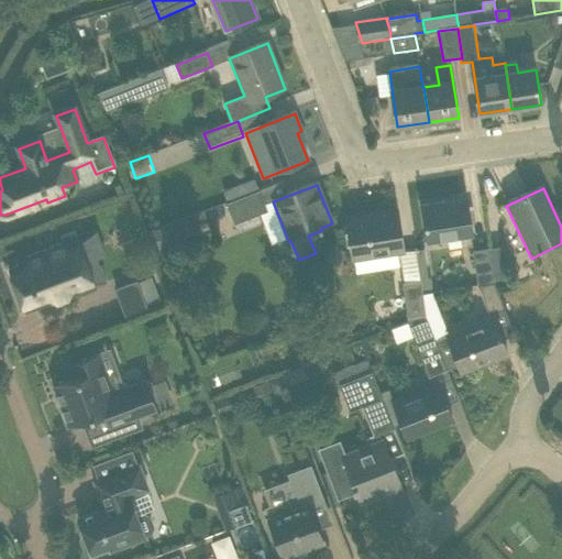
[(228,204),(235,223),(268,211),(266,205),(265,205),(260,190),(228,204)]
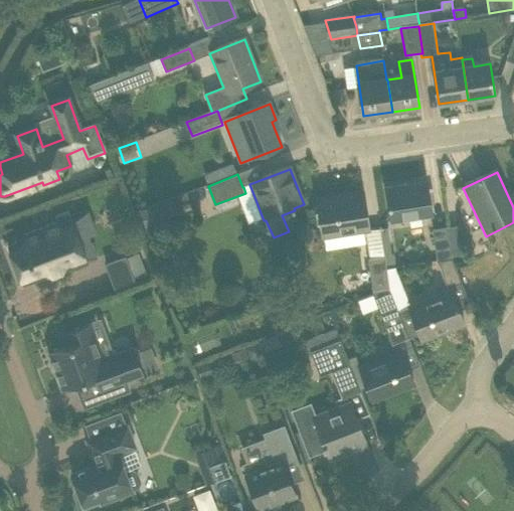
[(385,190),(389,209),(391,224),(433,218),(427,183),(426,183),(426,187),(408,190),(407,186),(385,190)]
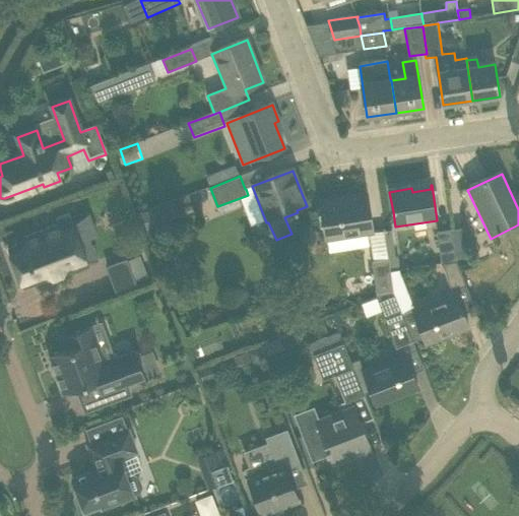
[(370,247),(368,236),(373,235),(367,195),(352,197),(352,201),(321,206),(327,242),(328,242),(330,253),(370,247)]
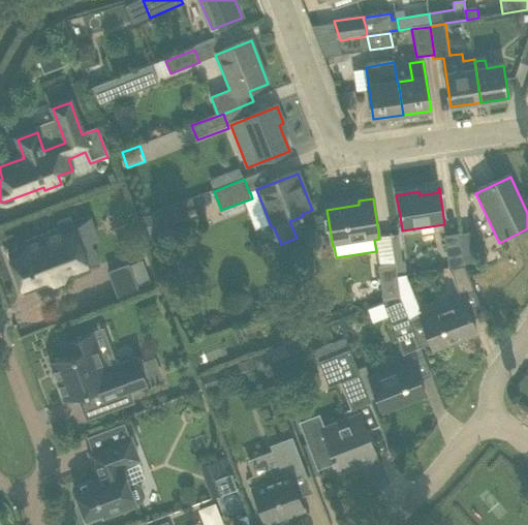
[(168,213),(144,220),(148,237),(174,230),(168,213)]
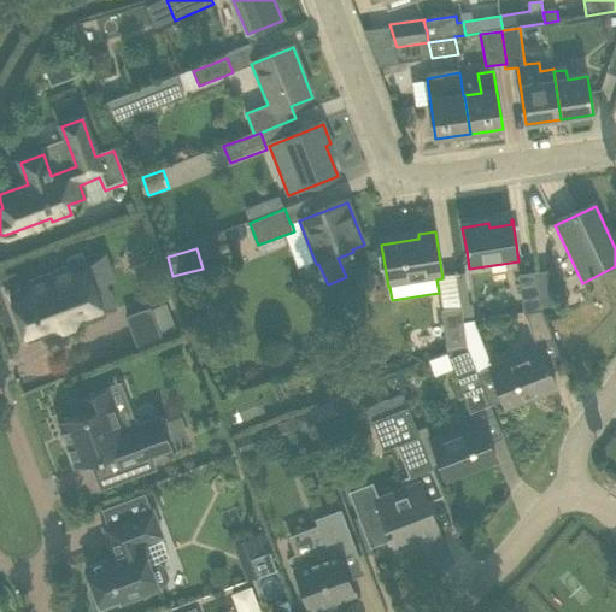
[(69,269),(24,286),(27,290),(10,296),(28,342),(44,336),(46,340),(106,318),(82,257),(66,262),(69,269)]
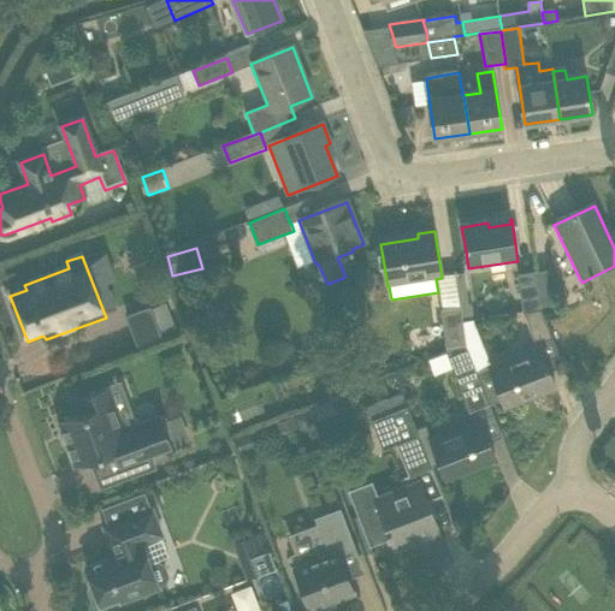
[(455,267),(461,307),(462,307),(465,324),(474,322),(472,304),(469,306),(463,266),(455,267)]
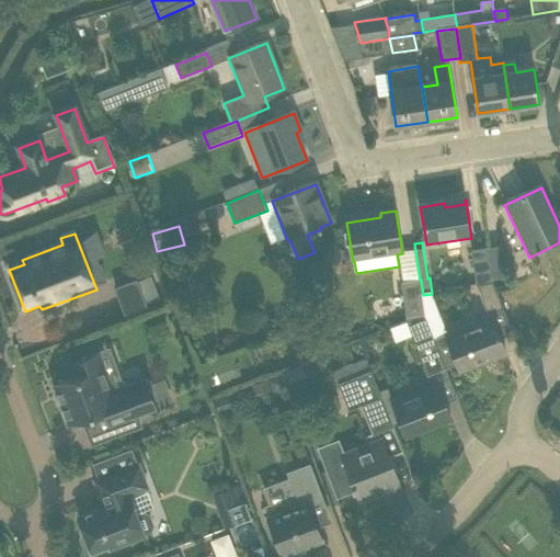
[(477,285),(477,286),(493,284),(493,280),(489,250),(471,252),(477,285)]
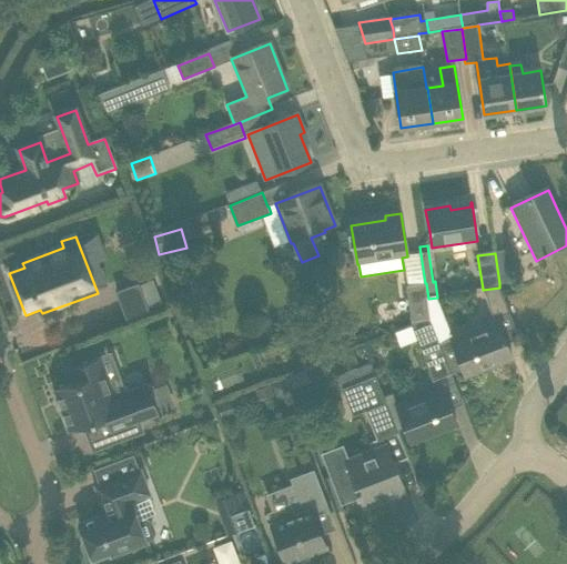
[(406,286),(413,329),(431,322),(428,299),(426,283),(425,283),(406,286)]
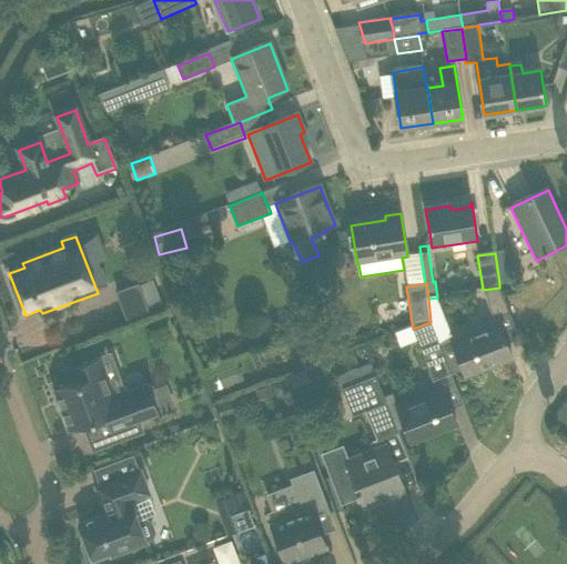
[(499,288),(483,290),(493,315),(507,310),(500,290),(499,288)]
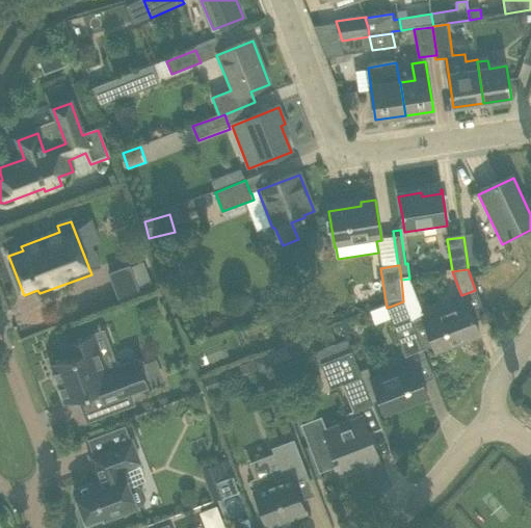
[(117,297),(136,293),(132,272),(112,278),(117,297)]
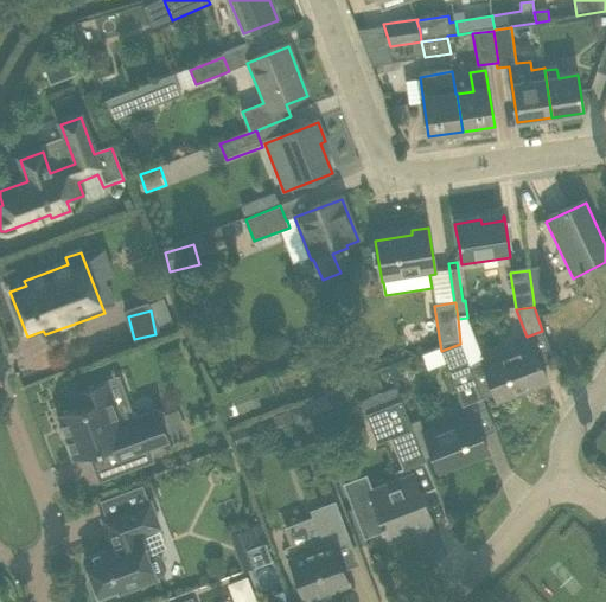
[(458,319),(460,344),(469,366),(483,401),(496,396),(498,403),(548,384),(541,367),(531,340),(484,359),(482,351),(478,352),(471,335),(470,335),(467,318),(458,319)]
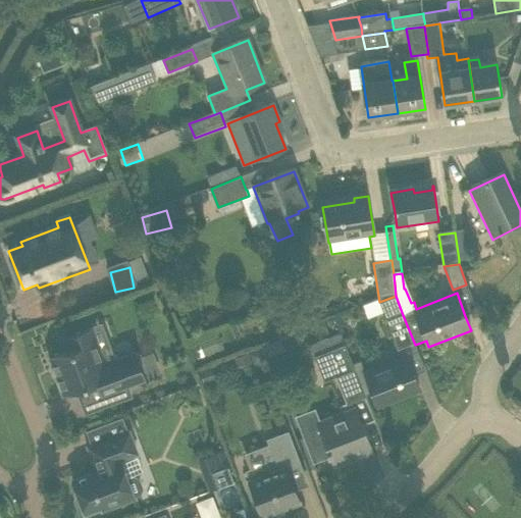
[(396,296),(379,302),(379,303),(398,352),(415,345),(403,315),(396,296)]
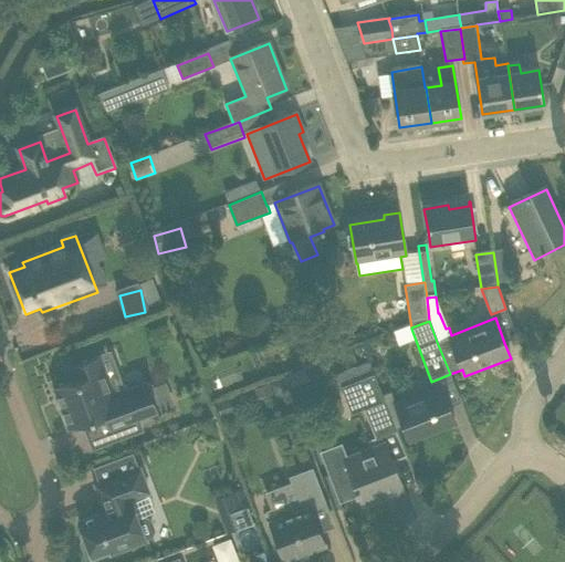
[(146,389),(115,401),(108,383),(104,384),(95,362),(101,360),(100,358),(71,370),(75,382),(53,389),(67,429),(106,415),(112,432),(157,415),(146,385),(145,386),(146,389)]
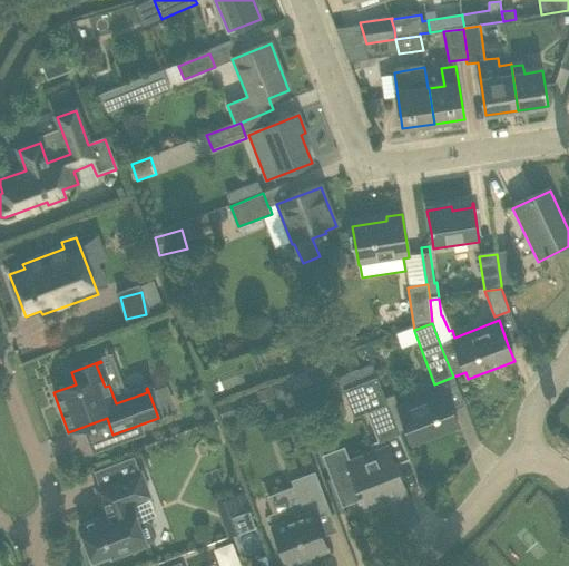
[(384,398),(385,398),(378,377),(373,364),(341,377),(355,416),(368,412),(379,441),(400,433),(400,431),(398,432),(384,398)]
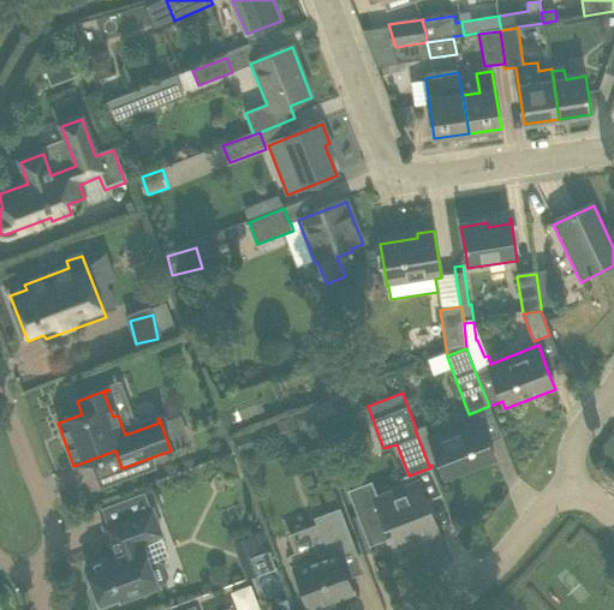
[(294,418),(299,432),(313,428),(308,413),(294,418)]
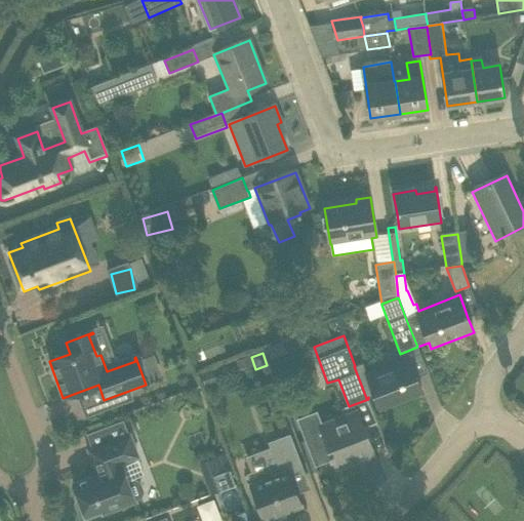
[(363,363),(355,366),(354,366),(366,398),(368,397),(374,395),(378,406),(401,397),(403,401),(422,393),(409,361),(368,376),(363,363)]
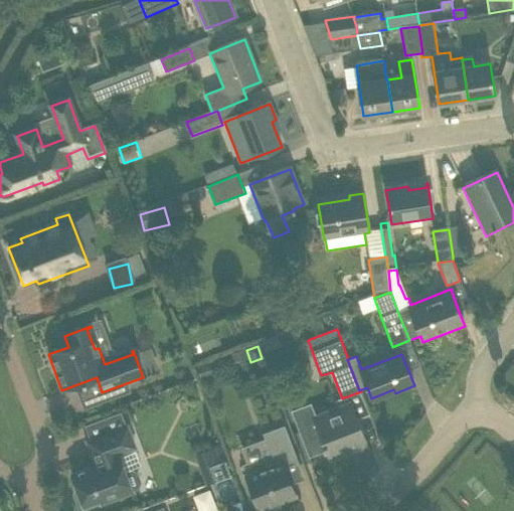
[(310,403),(292,410),(310,457),(324,451),(327,450),(330,460),(366,446),(351,406),(317,419),(310,403)]
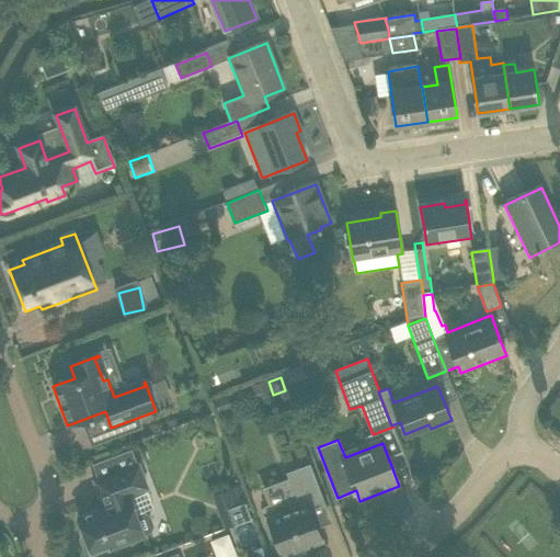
[(95,482),(105,509),(78,519),(84,536),(82,537),(81,540),(84,548),(88,550),(90,549),(92,555),(110,548),(111,552),(146,538),(145,535),(150,533),(152,527),(149,519),(144,516),(138,519),(127,489),(145,481),(138,467),(95,482)]
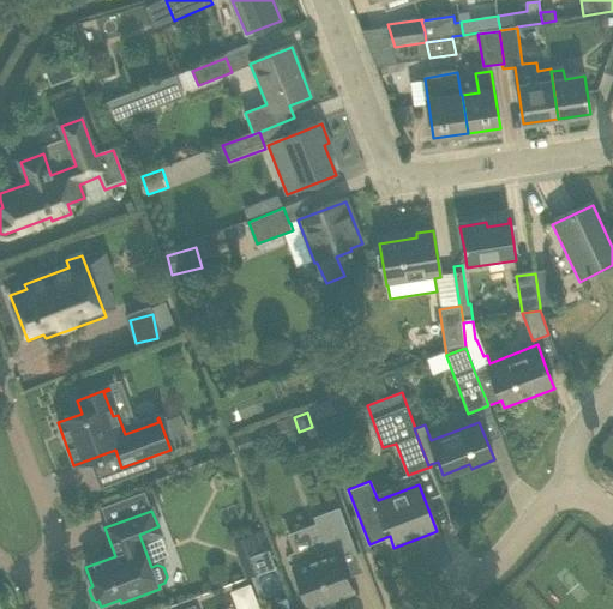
[(293,567),(295,574),(293,576),(300,594),(302,592),(308,608),(311,608),(313,607),(313,608),(324,608),(334,604),(331,600),(353,592),(337,553),(353,547),(338,511),(316,519),(325,543),(290,556),(294,567),(293,567)]
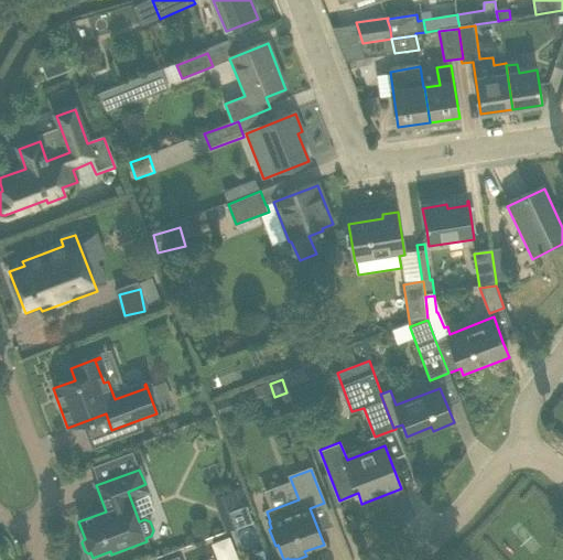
[(213,501),(219,517),(247,506),(240,488),(213,501)]
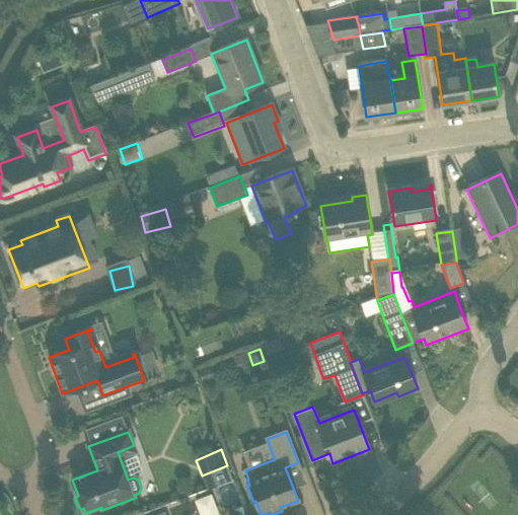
[(195,500),(200,514),(219,514),(213,494),(195,500)]
